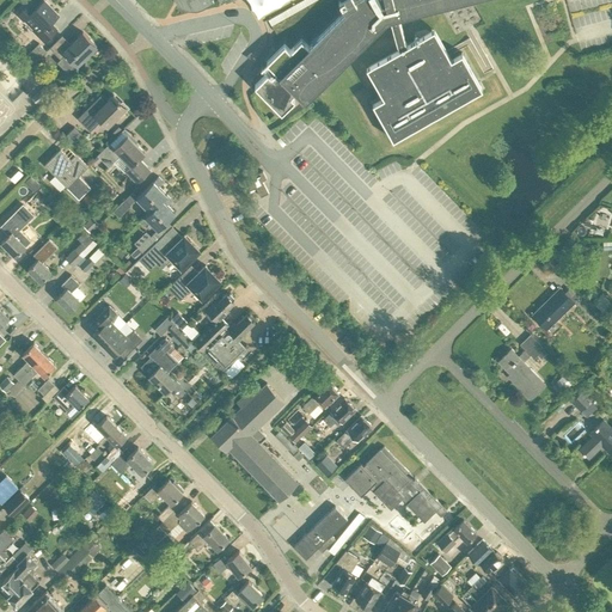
[(57,13),(46,0),(42,0),(35,7),(30,1),(18,13),(23,19),(24,18),(34,28),(32,29),(43,41),(56,29),(49,20),(57,13)]
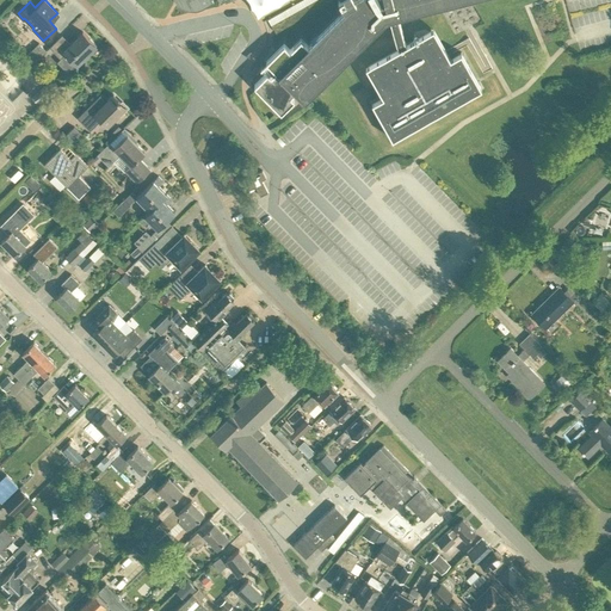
[(176,0),(177,1),(179,4),(181,6),(185,7),(189,8),(191,8),(195,10),(198,8),(202,7),(204,6),(214,1),(213,0),(220,0),(221,1),(223,0),(341,0),(345,4),(350,1),(351,2),(309,44),(302,37),(290,48),(284,42),(266,60),(276,69),(271,74),(267,71),(254,84),(282,110),(295,97),(291,93),(296,88),(302,96),(304,98),(387,17),(390,16),(396,43),(399,47),(365,66),(383,96),(372,102),(393,137),(481,87),(461,51),(450,57),(433,28),(406,43),(405,39),(399,13),(449,0),(176,0)]
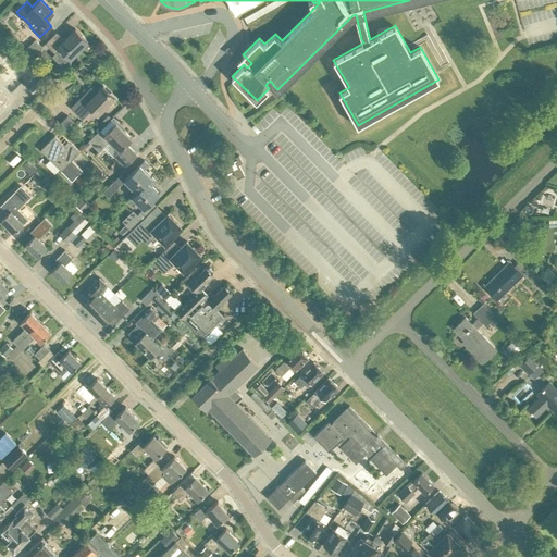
[(301,0),(273,0),(244,17),(250,29),(301,0)]
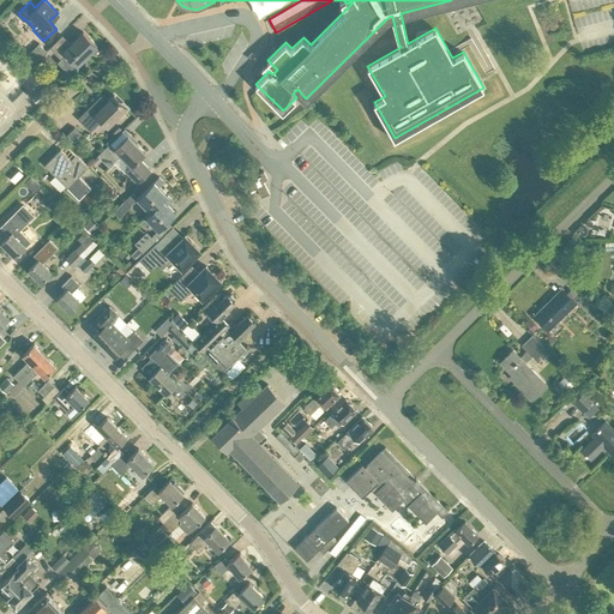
[(78,64),(97,46),(83,31),(71,43),(64,35),(50,48),(61,59),(60,60),(61,62),(60,62),(66,68),(67,68),(68,70),(77,62),(78,64)]
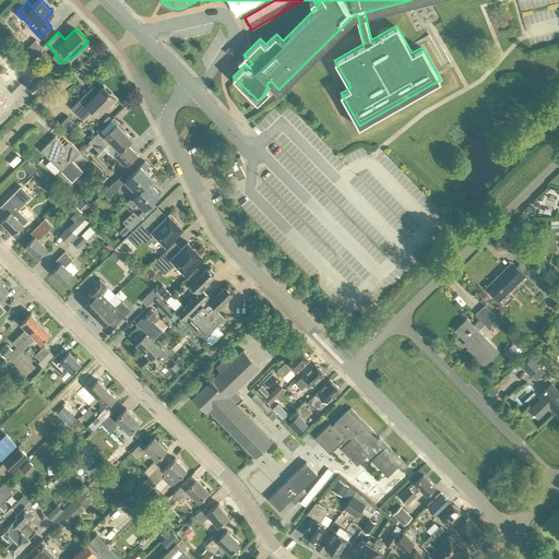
[(42,46),(36,39),(25,49),(32,57),(42,46)]
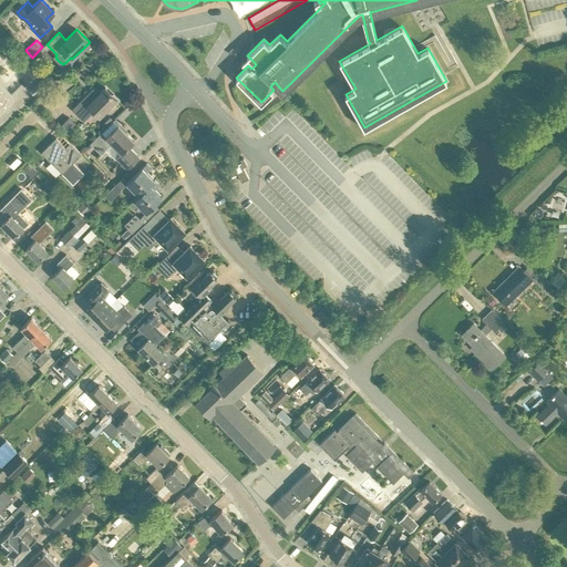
[(8,42),(0,50),(0,52),(3,57),(13,47),(8,42)]
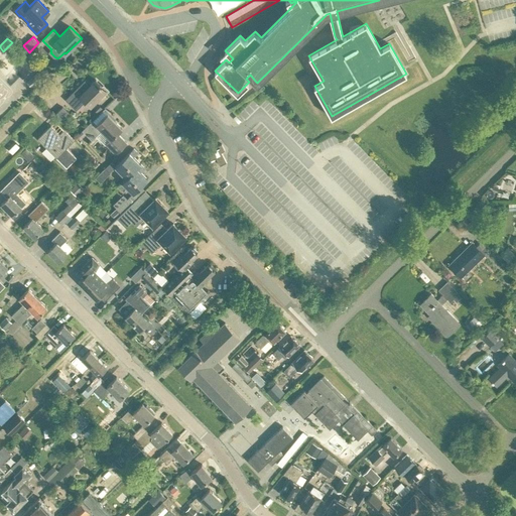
[(37,73),(27,82),(31,87),(41,77),(37,73)]
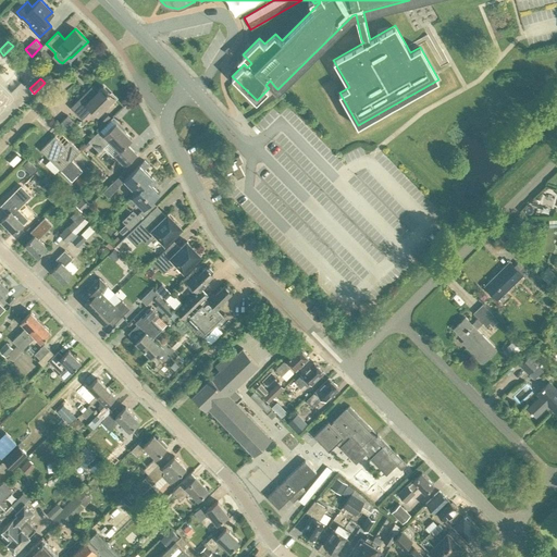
[(98,113),(115,97),(103,85),(97,93),(91,87),(72,108),(83,118),(93,108),(98,113)]
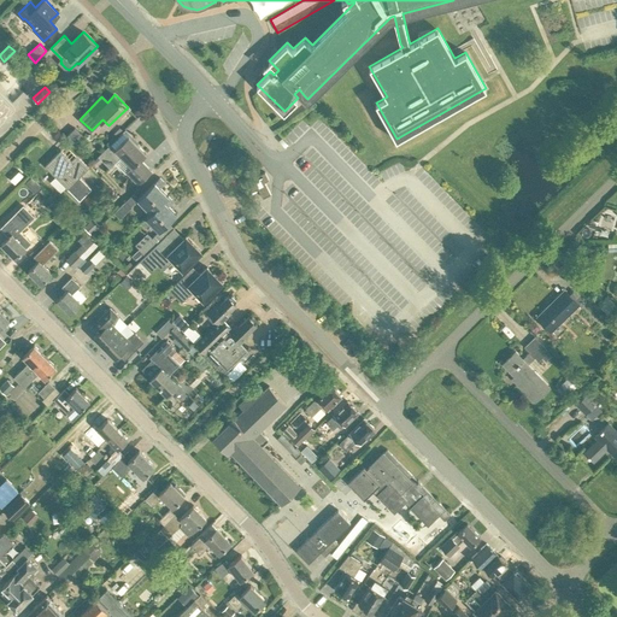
[(123,130),(118,125),(113,131),(118,135),(123,130)]
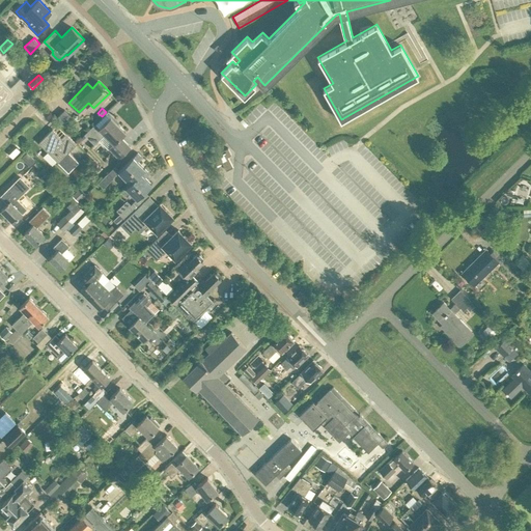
[(74,118),(64,109),(57,117),(65,127),(74,118)]
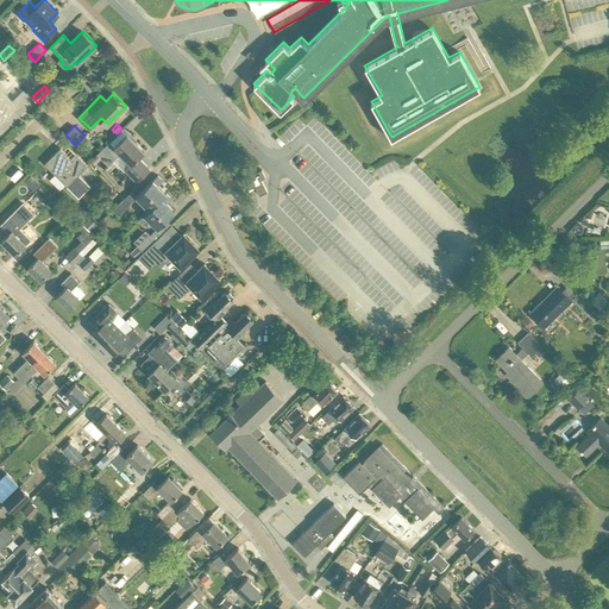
[(150,168),(138,157),(144,151),(127,135),(114,146),(110,142),(98,154),(108,165),(113,161),(123,170),(125,169),(137,181),(150,168)]
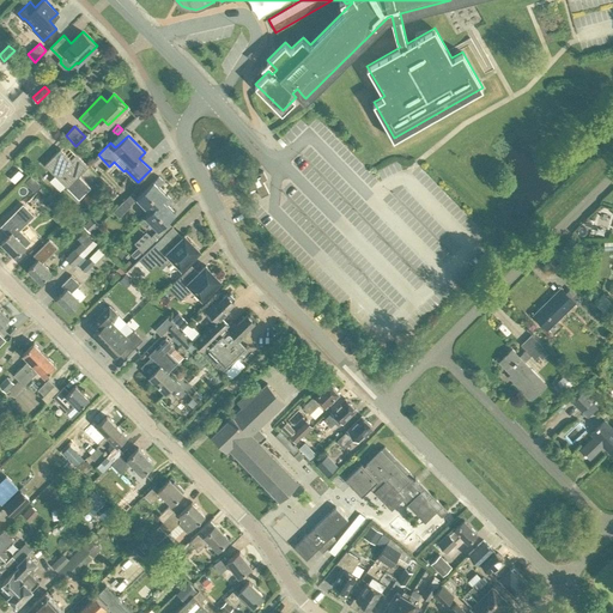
[(79,175),(89,165),(76,153),(71,158),(60,149),(44,164),(67,187),(79,199),(91,187),(79,175)]
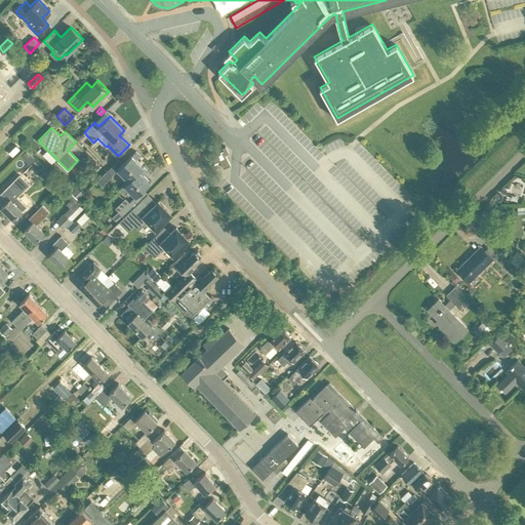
[(226,154),(229,152),(227,148),(226,146),(223,147),(209,153),(213,162),(219,159),(224,167),(231,164),(226,154)]
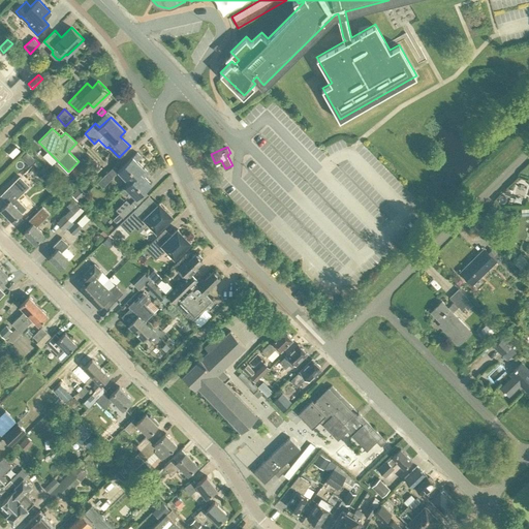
[(129,182),(145,167),(136,160),(141,156),(136,152),(118,170),(129,182)]
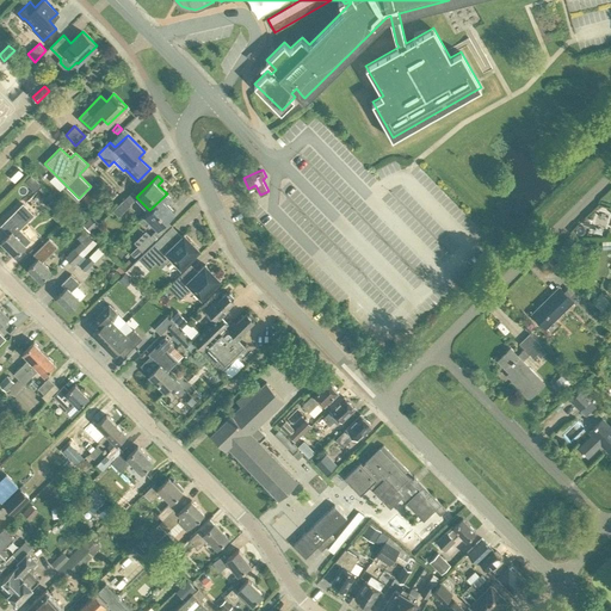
[(167,195),(167,193),(149,210),(144,215),(158,229),(176,213),(166,203),(171,198),(167,195)]
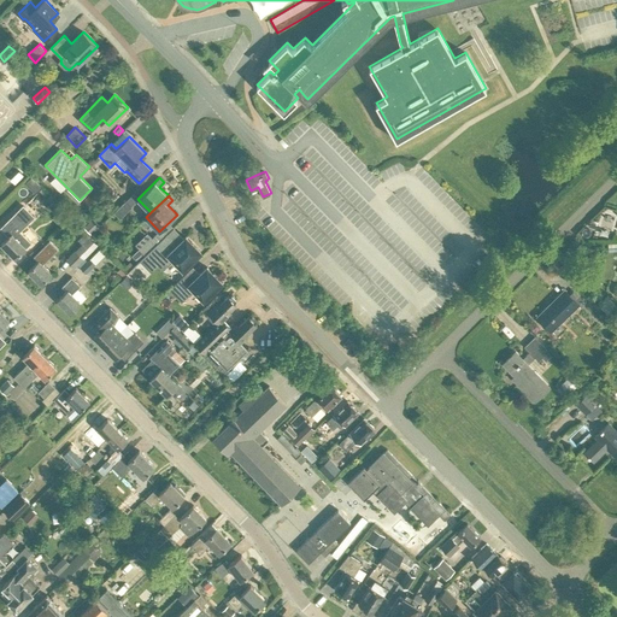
[(121,217),(133,206),(125,199),(115,211),(121,217)]
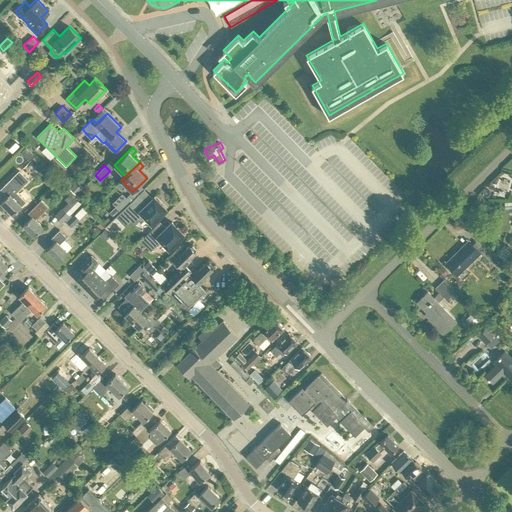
[(28,179),(18,170),(1,188),(8,195),(1,202),(8,208),(7,210),(10,213),(12,212),(13,213),(25,201),(16,191),(28,179)]
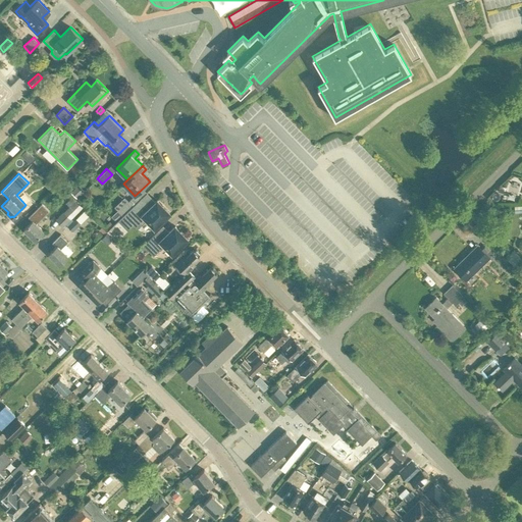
[(49,190),(57,180),(52,175),(44,185),(49,190)]
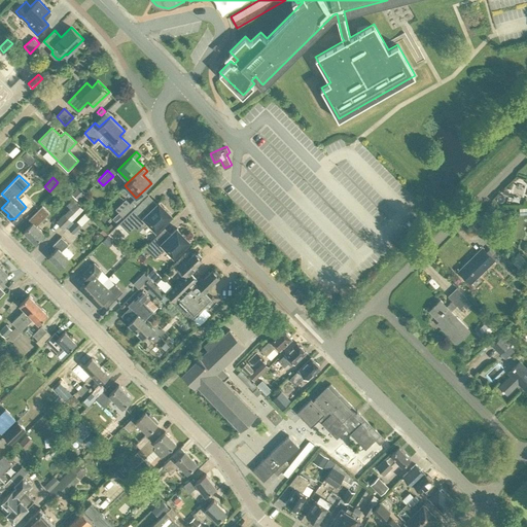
[(77,200),(85,191),(79,185),(71,194),(77,200)]
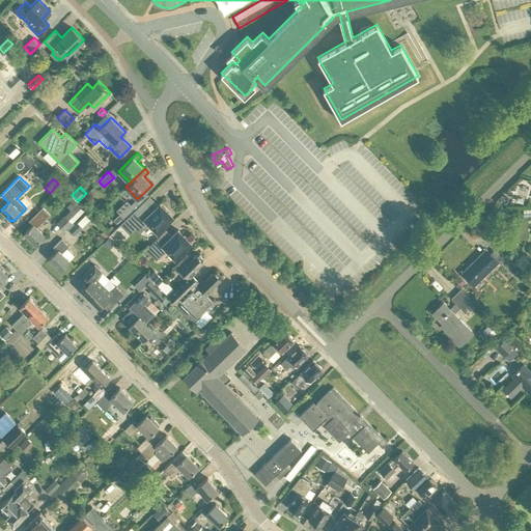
[(160,202),(159,204),(149,195),(135,208),(120,223),(130,232),(136,226),(140,230),(148,223),(157,231),(173,216),(160,202)]
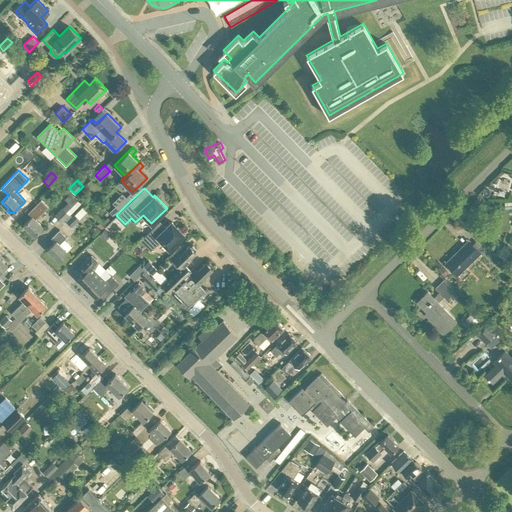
[(61,223),(81,202),(74,195),(53,215),(61,223)]
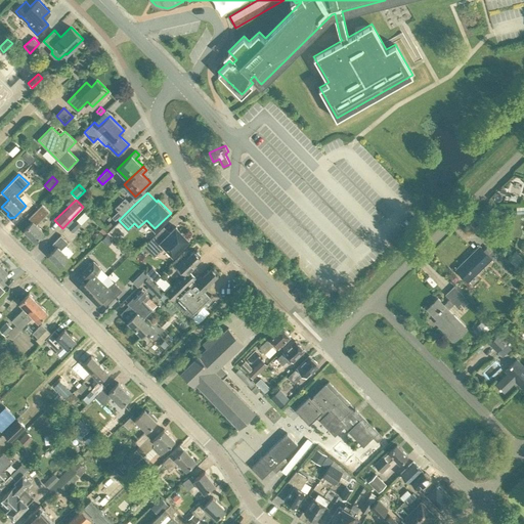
[(119,220),(133,206),(129,201),(112,217),(117,222),(119,220)]
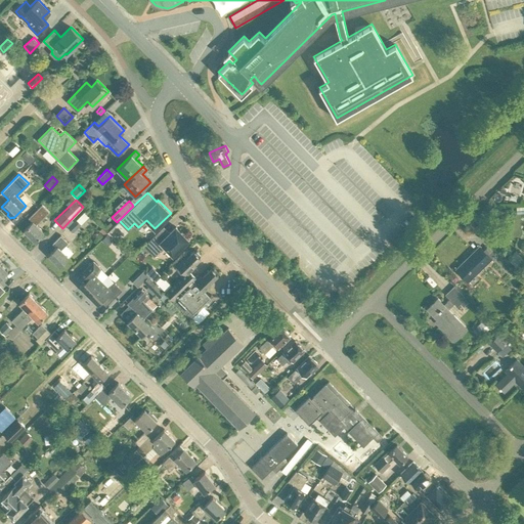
[(36,224),(49,211),(42,205),(29,218),(32,221),(24,229),(35,241),(44,231),(36,224)]
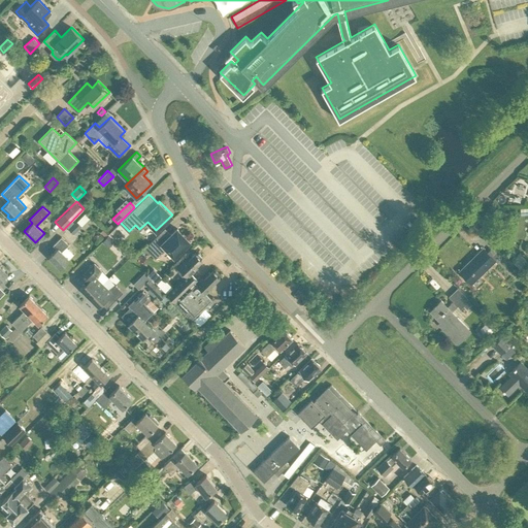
[(73,233),(83,225),(77,220),(69,229),(73,233)]
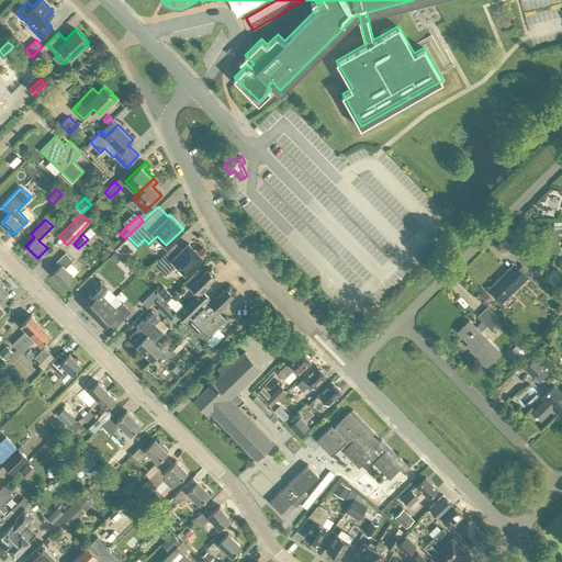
[(532,240),(527,236),(524,242),(529,246),(532,240)]
